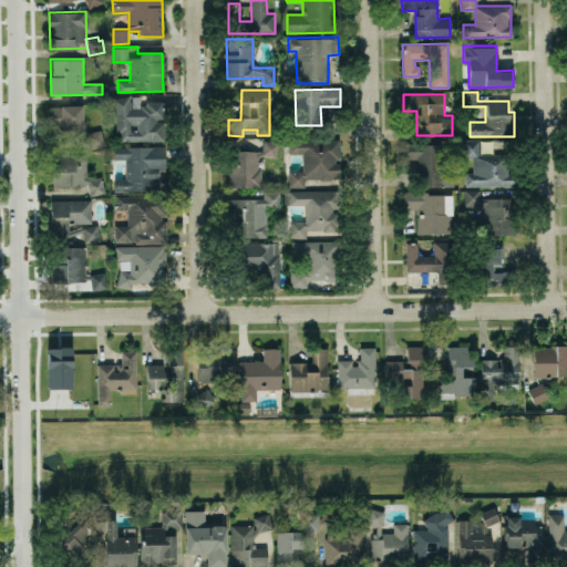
[(116,142),(164,141),(163,103),(131,104),(131,96),(115,96),(116,142)]
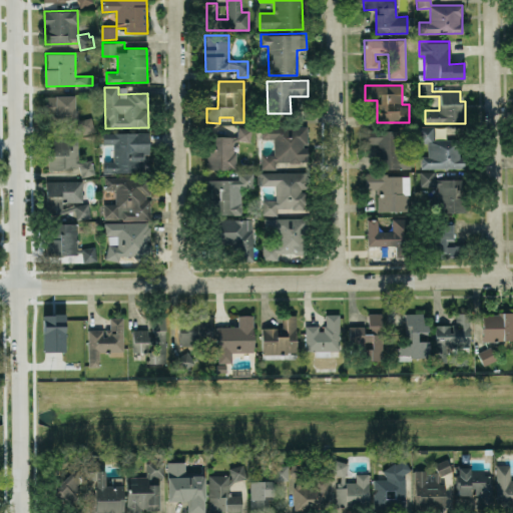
[(74,95),(46,95),(46,118),(75,117),(74,95)]
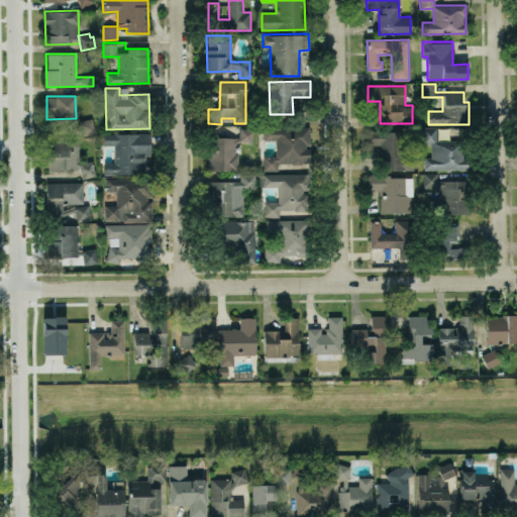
[(96,132),(92,118),(78,121),(82,136),(96,132)]
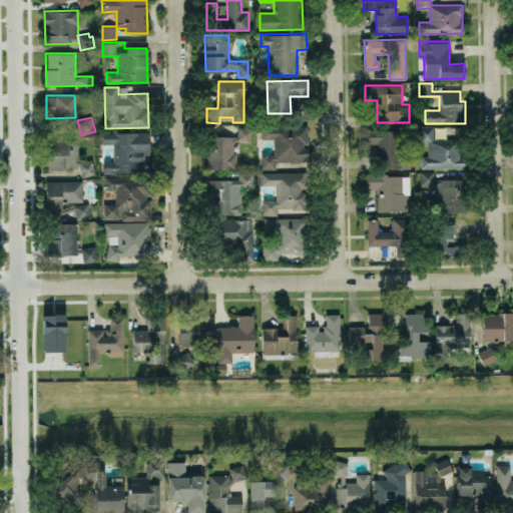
[(262,169),(276,169),(276,162),(308,162),(308,125),(262,125),(262,139),(274,139),(274,154),(262,154),(262,169)]
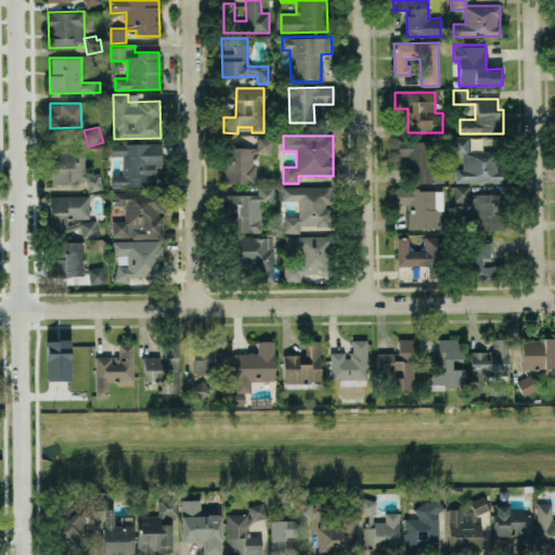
[(455,181),(501,181),(501,151),(469,151),(468,137),(452,137),(452,155),(462,155),(463,168),(455,168),(455,181)]
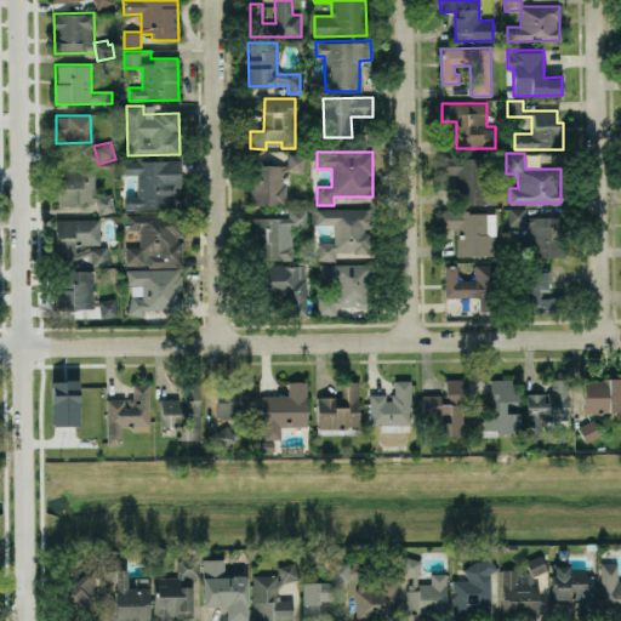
[(289,165),(251,165),(250,205),(286,205),(286,170),(303,170),(303,154),(289,154),(289,165)]
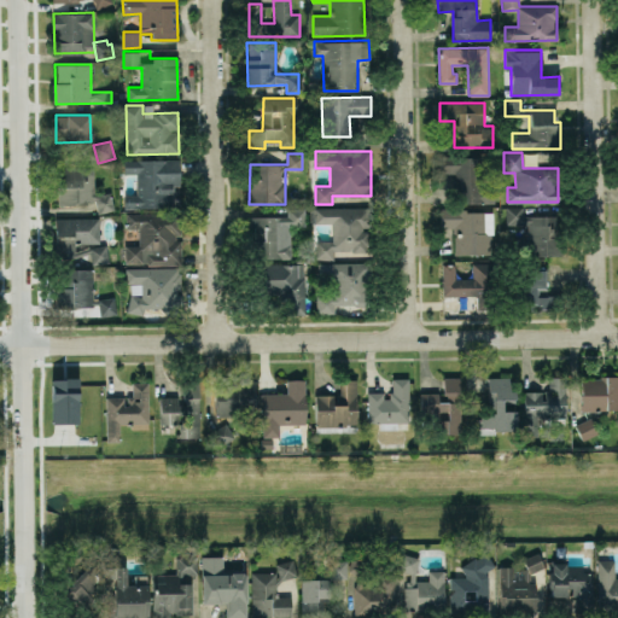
[(458,203),(494,203),(494,193),(482,193),(481,157),(438,157),(438,176),(458,176),(458,203)]
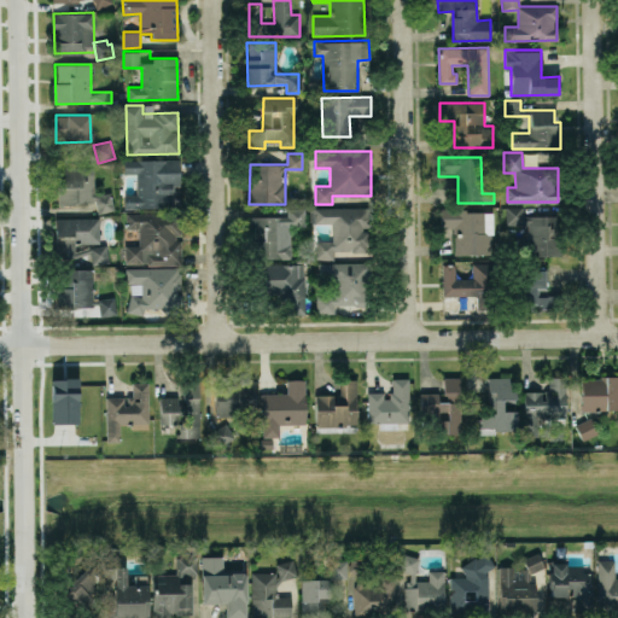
[(124,161),(124,173),(136,173),(138,194),(124,194),(124,208),(180,208),(180,158),(124,161)]
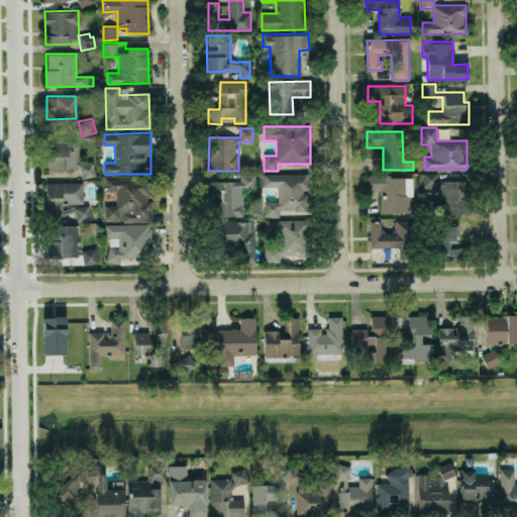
[(79,139),(47,140),(48,171),(81,170),(81,178),(94,177),(94,162),(79,162),(79,139)]
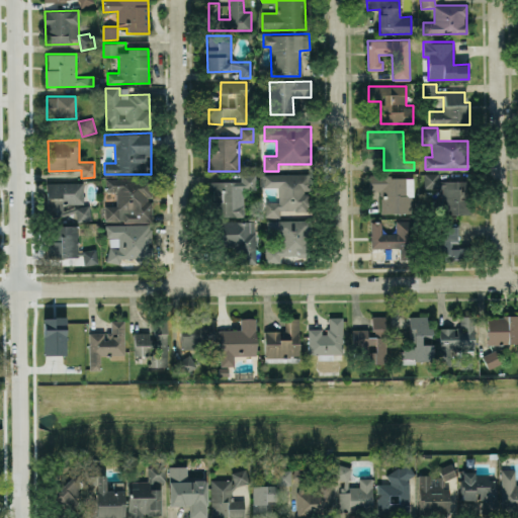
[(438,180),(438,173),(424,173),(424,189),(443,189),(443,213),(468,213),(468,180),(438,180)]
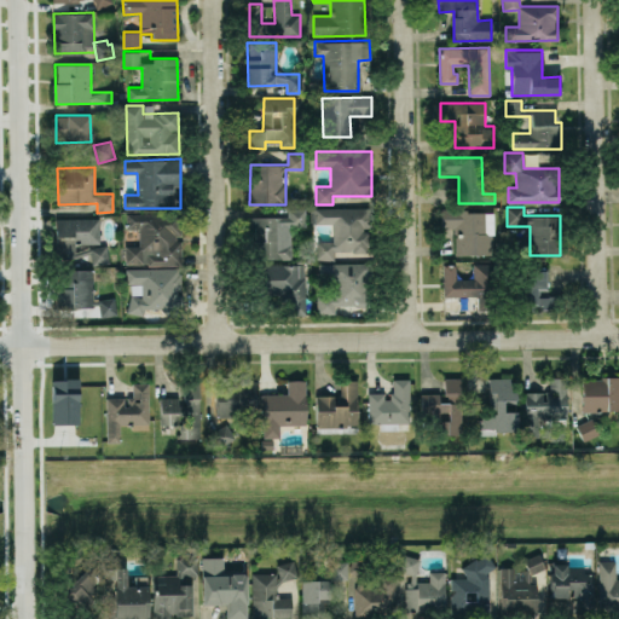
[(371,208),(311,208),(311,224),(333,224),(333,241),(317,241),(317,260),(335,260),(335,250),(368,252),(368,229),(371,229),(371,208)]
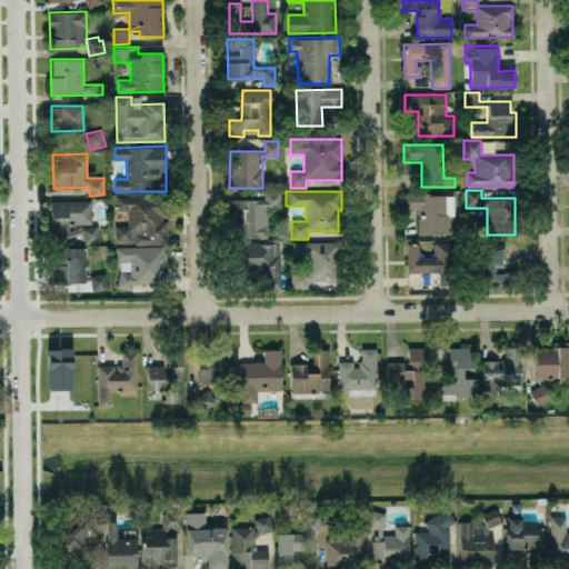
[(233,199),(235,238),(268,238),(267,208),(280,208),(280,192),(265,192),(265,199),(233,199)]
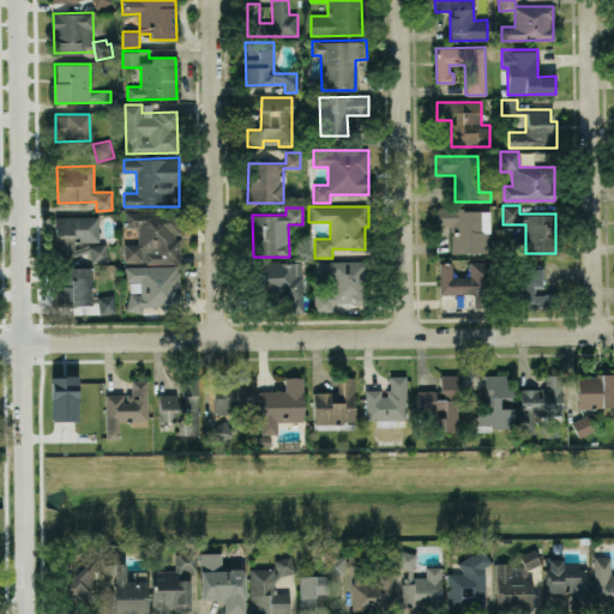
[(489,210),(438,208),(437,227),(452,227),(451,252),(488,253),(489,210)]
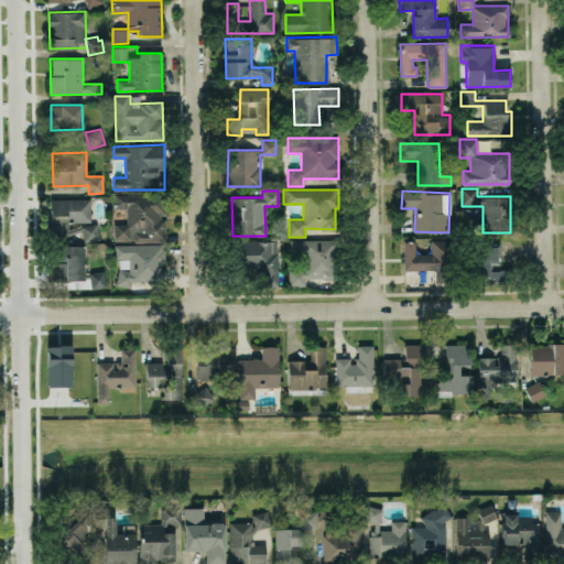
[(165,241),(165,194),(115,195),(115,208),(127,208),(127,224),(115,224),(115,241),(165,241)]
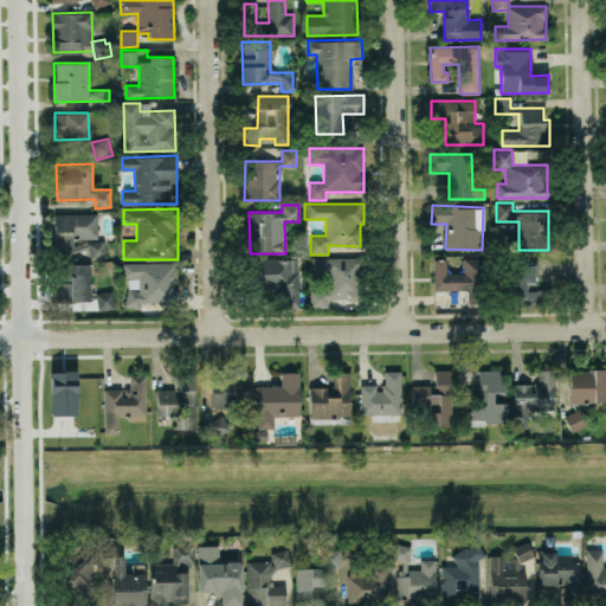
[(97,213),(53,214),(55,255),(88,253),(88,240),(97,240),(97,213)]
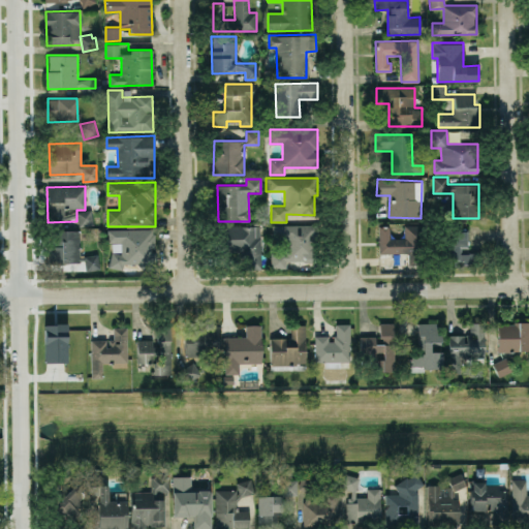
[(78,225),(92,224),(92,210),(78,211),(78,225)]
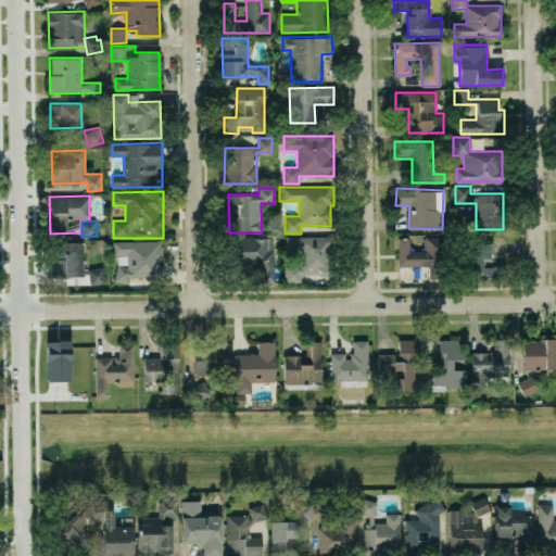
[(287,237),(288,258),(285,258),(285,282),(301,281),(301,275),(330,275),(329,236),(287,237)]
